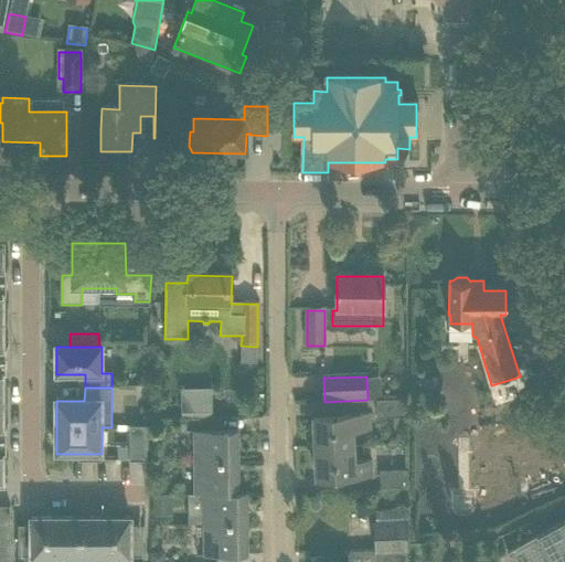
[(213,416),(212,388),(182,389),(182,417),(213,416)]
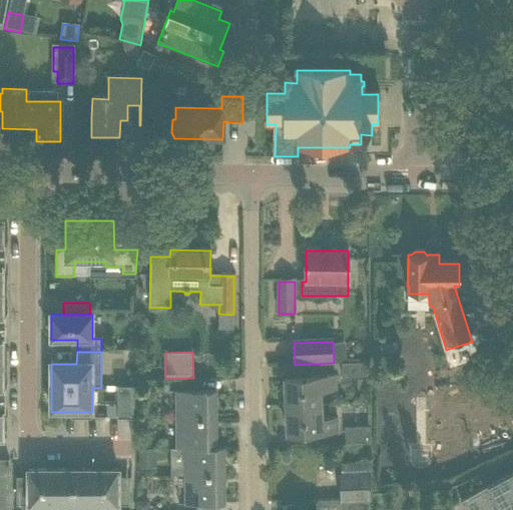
[(342,366),(342,382),(369,381),(369,365),(342,366)]
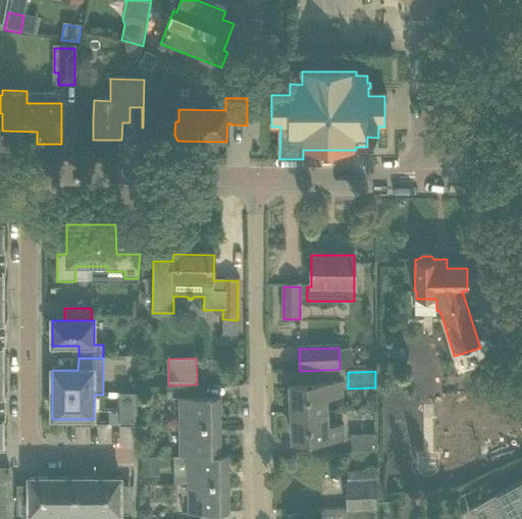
[(291,415),(327,413),(326,399),(342,399),(341,384),(290,386),(291,415)]
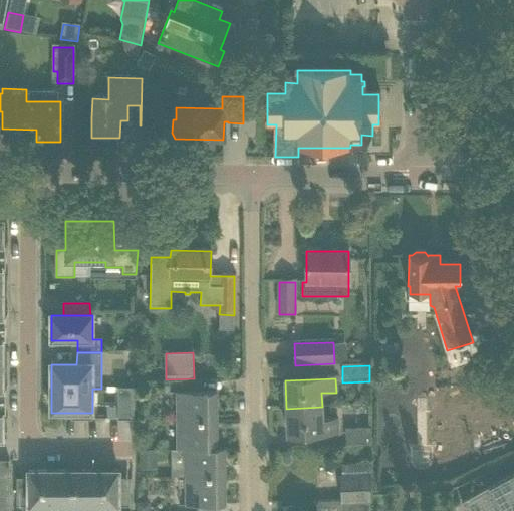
[(133,421),(133,389),(119,389),(119,421),(133,421)]
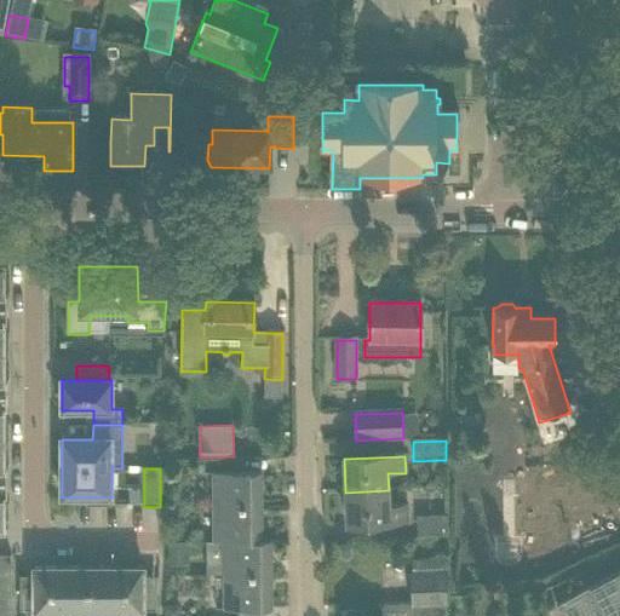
[(214,510),(262,510),(262,475),(213,475),(214,510)]
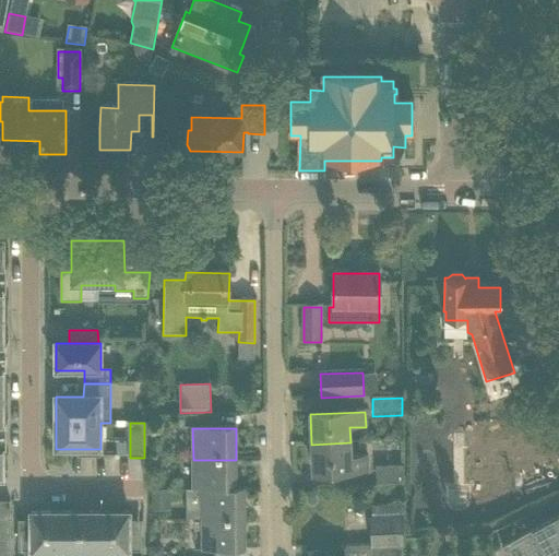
[(351,459),(351,442),(311,445),(313,475),(368,472),(367,458),(351,459)]
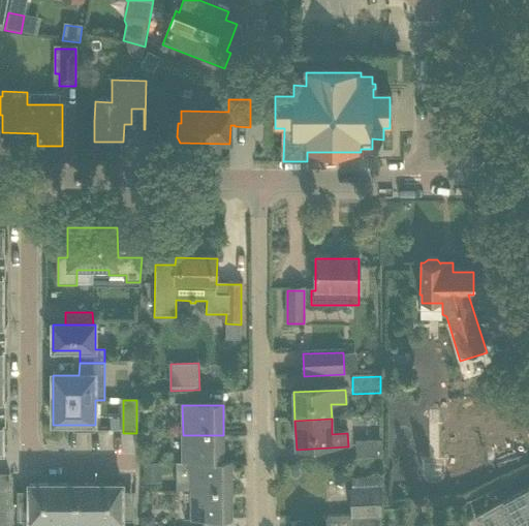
[(191,464),(231,463),(223,463),(223,435),(183,435),(183,464),(191,464)]
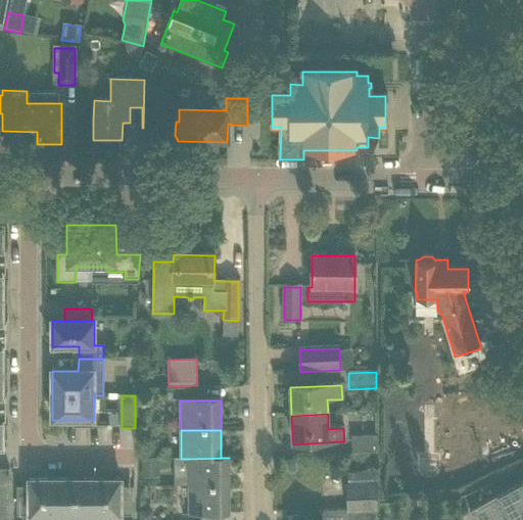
[(351,438),(352,456),(377,455),(377,437),(351,438)]
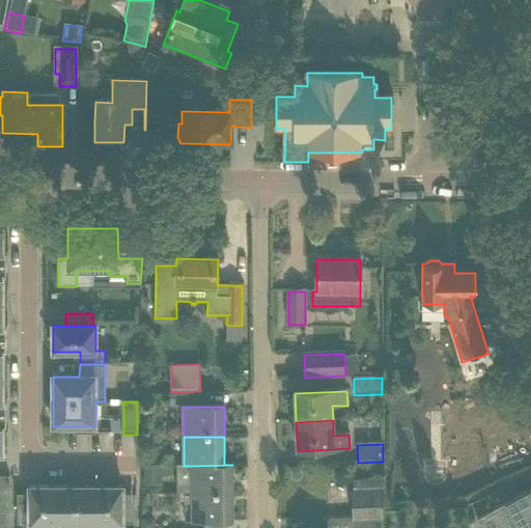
[(192,495),(232,494),(232,465),(192,466),(192,495)]
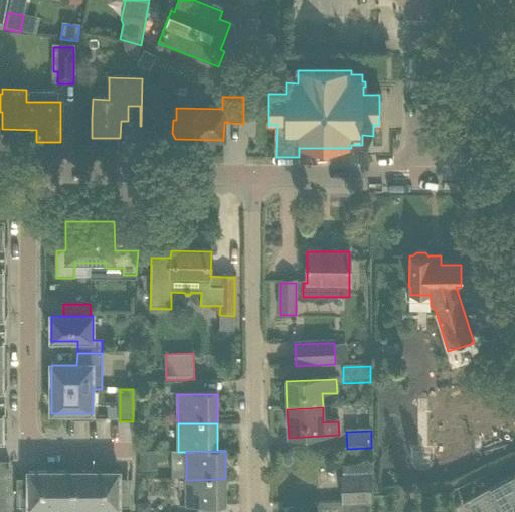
[(158,469),(158,452),(141,453),(142,470),(158,469)]
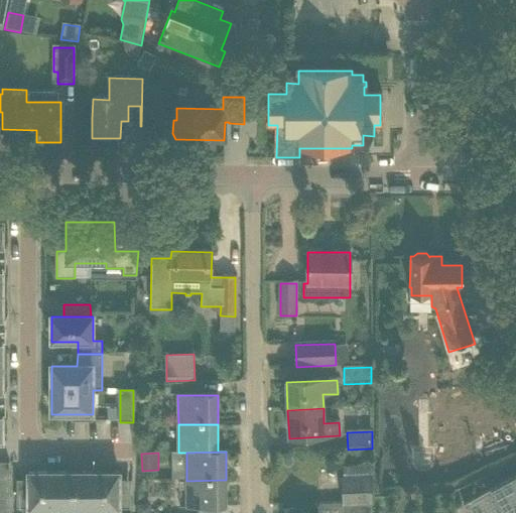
[(9,464),(0,464),(0,512),(9,512),(9,495),(9,471),(9,464)]
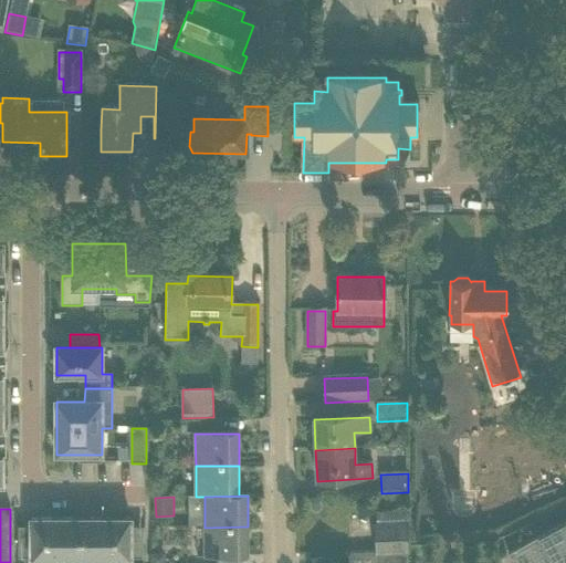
[(409,554),(408,513),(377,514),(377,527),(376,527),(376,554),(409,554)]
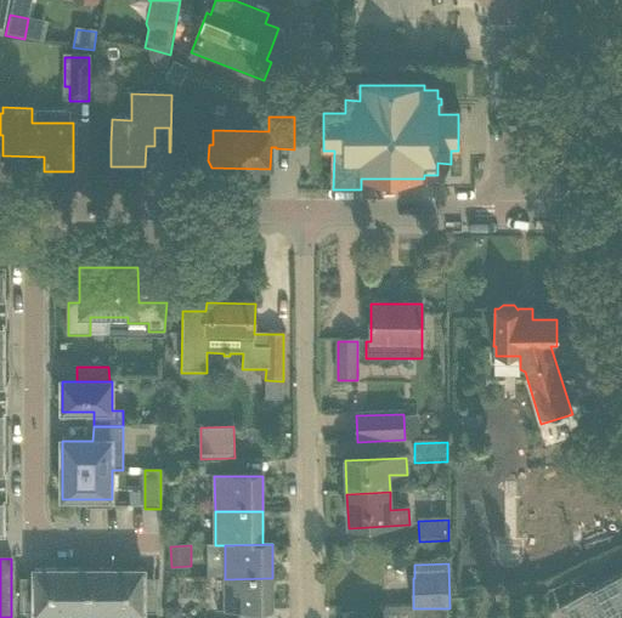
[(34,614),(62,614),(62,571),(34,571),(34,614)]
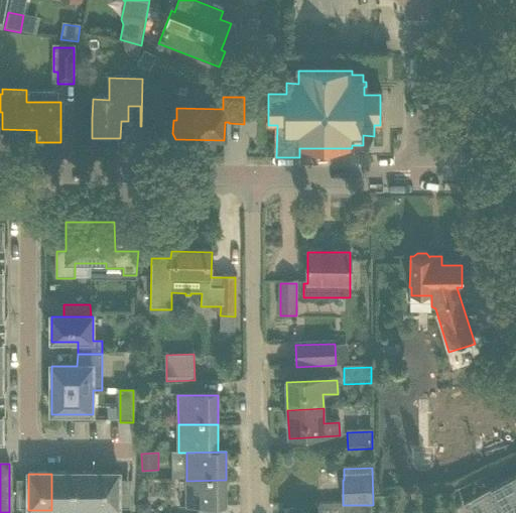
[(51,474),(51,510),(74,510),(74,474),(51,474)]
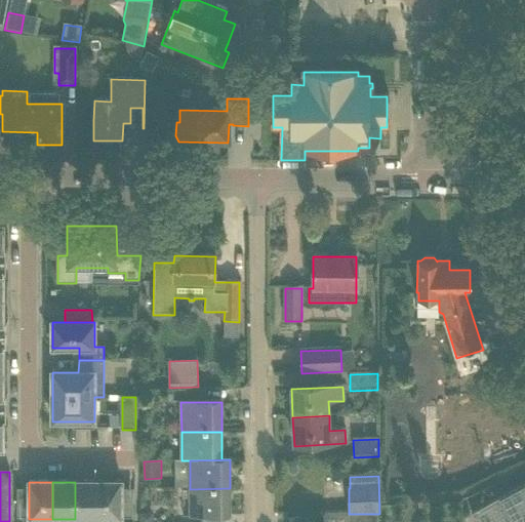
[(75,482),(75,519),(97,519),(97,482),(75,482)]
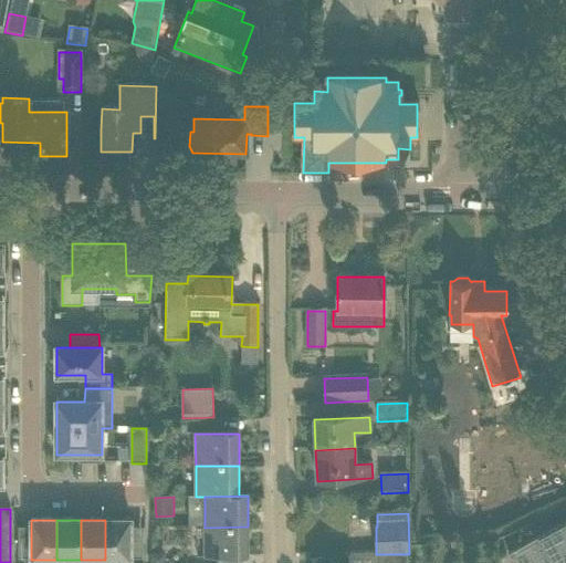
[(105,520),(105,560),(130,560),(130,520),(105,520)]
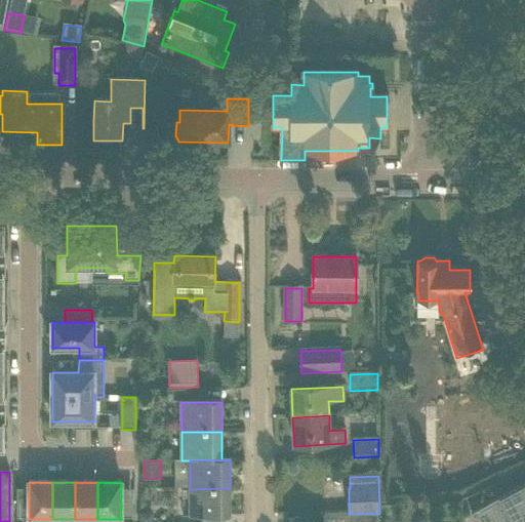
[(524,521),(524,485),(471,515),(474,521),(524,521)]
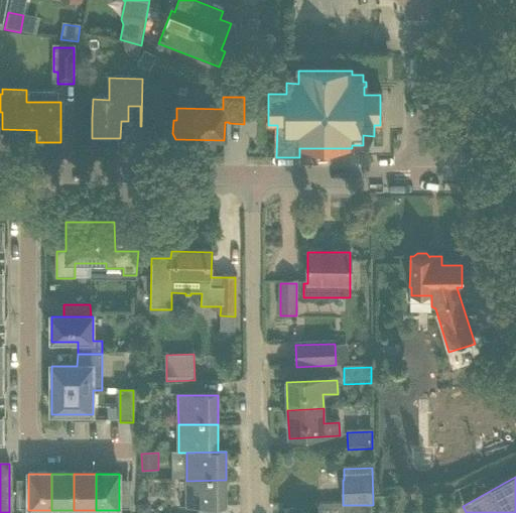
[(186,481),(186,509),(227,509),(226,480),(186,481)]
